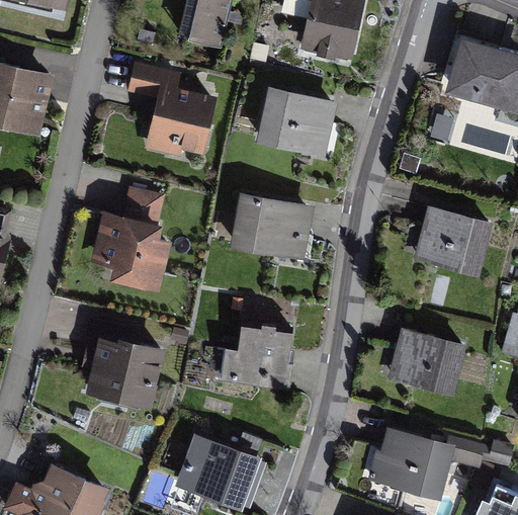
[(18,0),(65,10),(67,0),(18,0)]
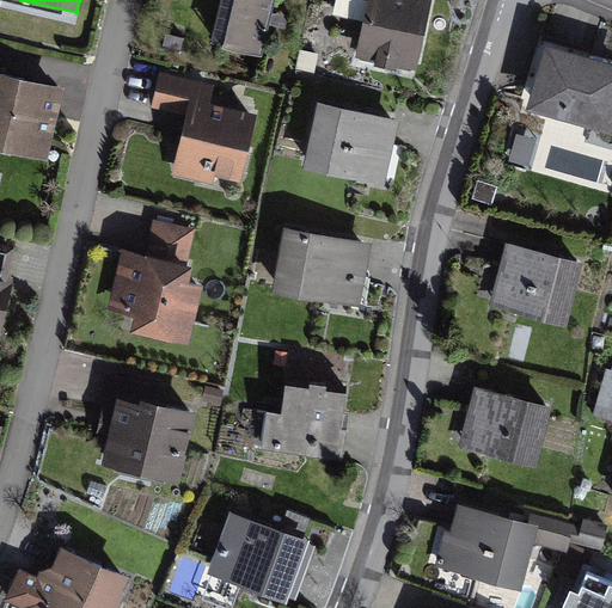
[(258,55),(270,0),(218,0),(208,43),(258,55)]
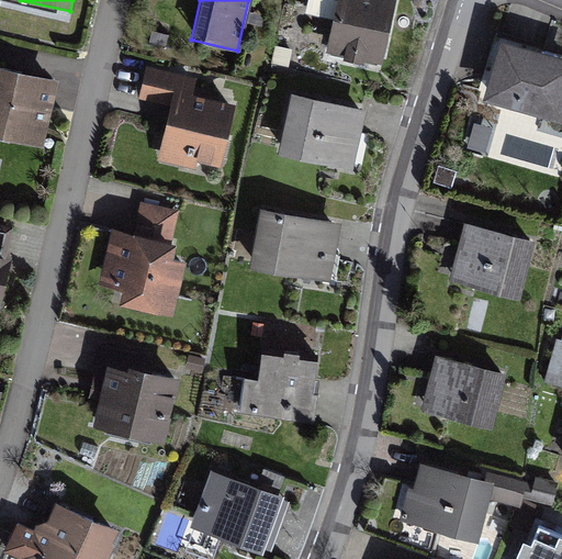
[(383,66),(395,1),(389,0),(310,0),(307,14),(333,20),(326,55),(383,66)]
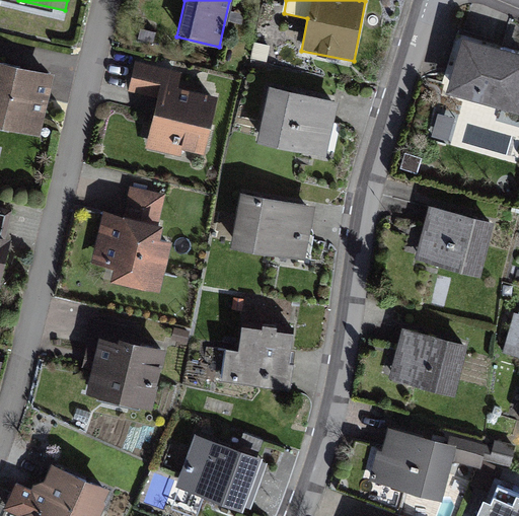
[(518,116),(518,58),(479,47),(464,43),(449,97),(518,116)]
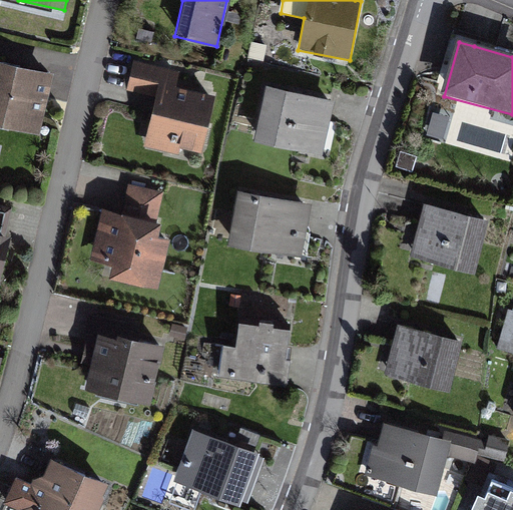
[(0,124),(39,133),(53,72),(0,60),(0,124)]
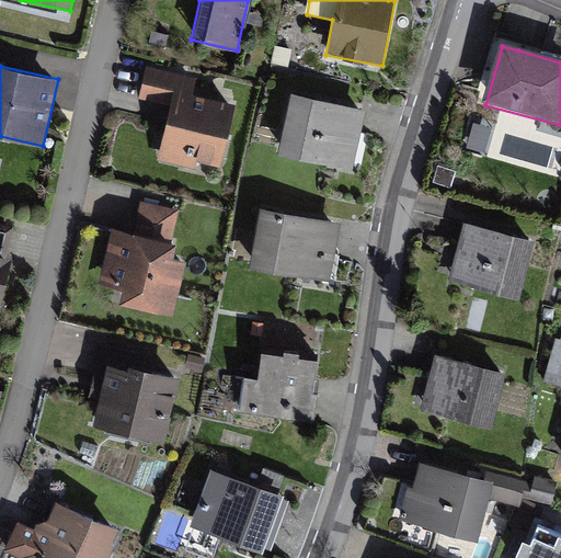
[(219,168),(235,103),(196,94),(198,80),(148,69),(141,98),(172,104),(159,161),(198,170),(199,163),(219,168)]
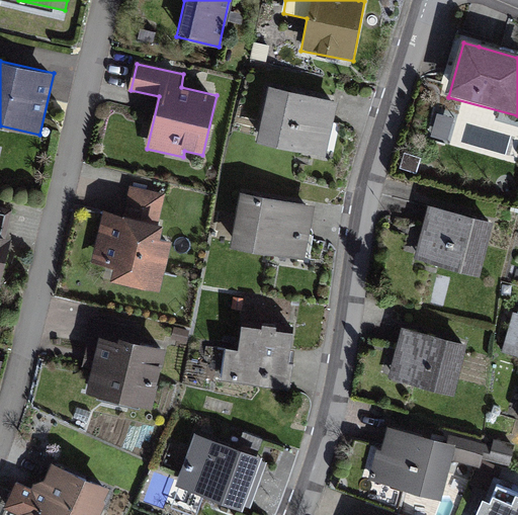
[(324,155),(336,101),(269,86),(257,140),(324,155)]
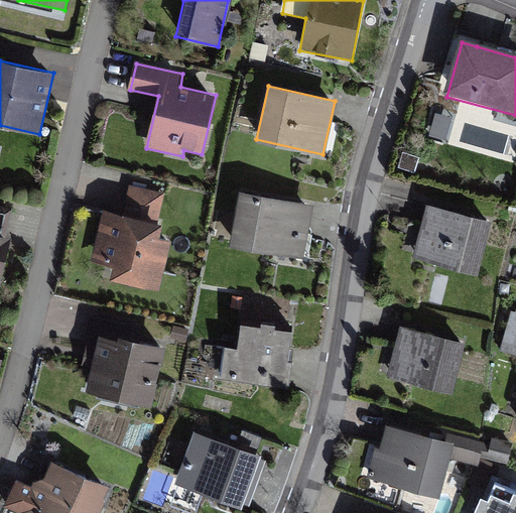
[(453,122),(436,118),(430,139),(445,144),(453,122)]
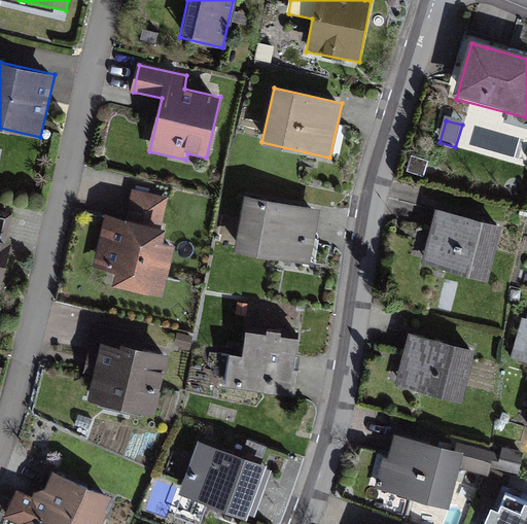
[(428,165),(412,160),(406,176),(422,181),(428,165)]
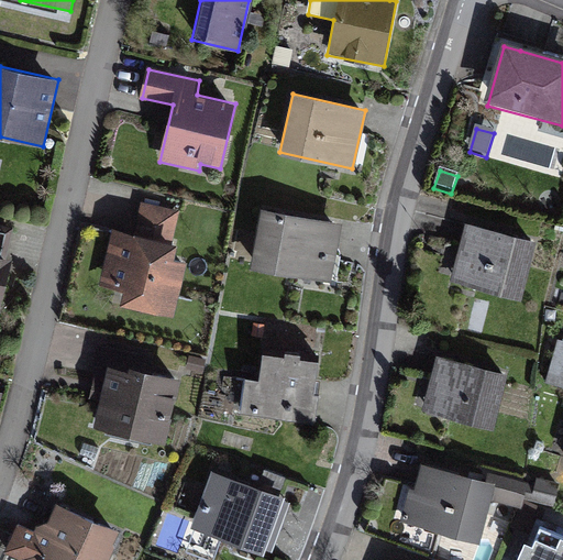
[(180,211),(142,202),(135,233),(173,242),(180,211)]
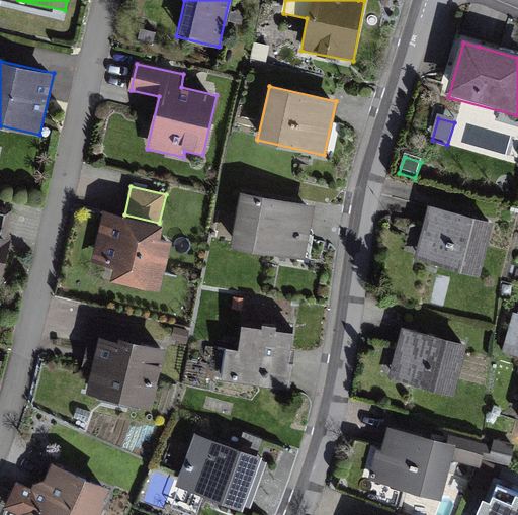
[(313,223),(315,209),(241,197),(231,252),(305,264),(313,223)]
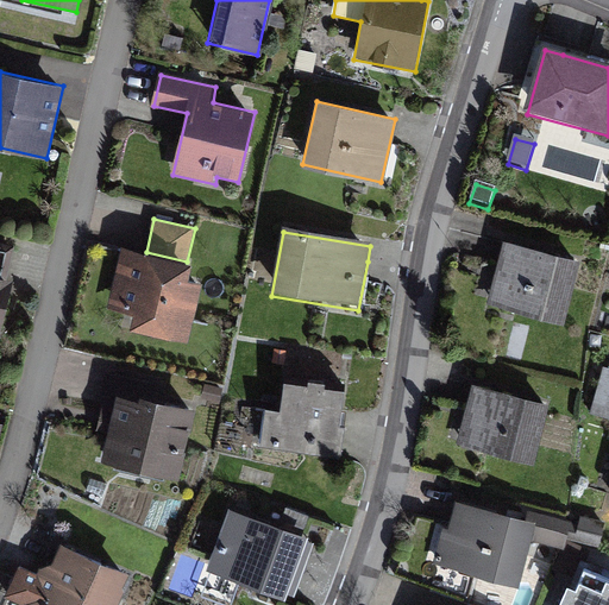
[(564,321),(579,263),(503,243),(498,257),(488,301),(564,321)]
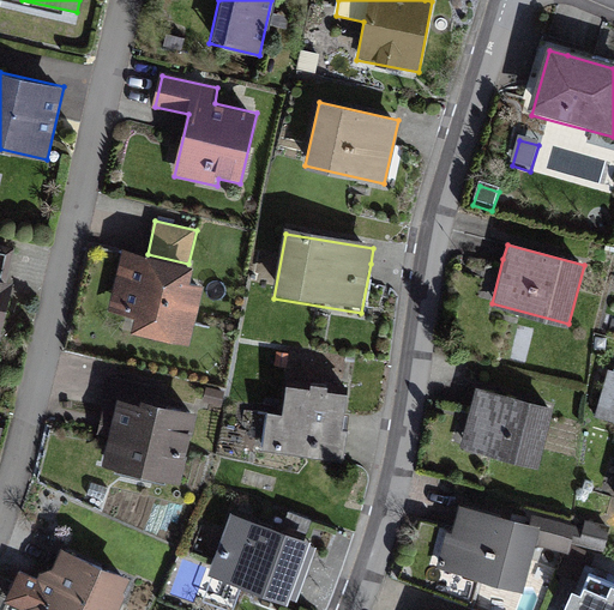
[(193,270),(124,254),(110,309),(131,314),(126,333),(187,348),(202,289),(190,287),(193,270)]
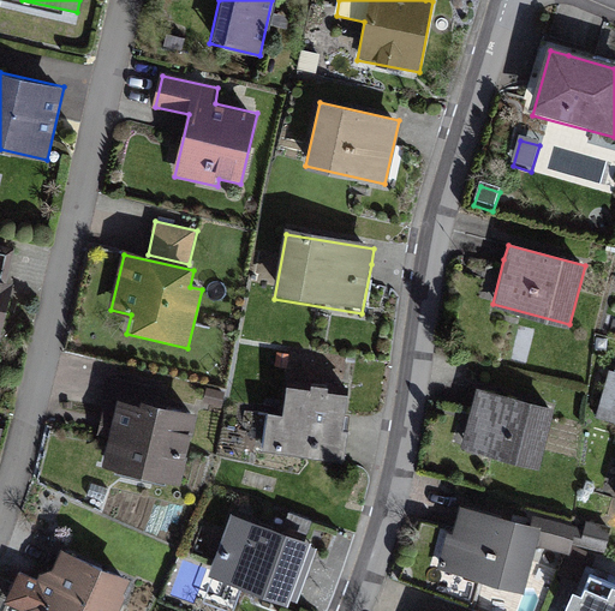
[(0,329),(10,283),(0,281),(0,329)]
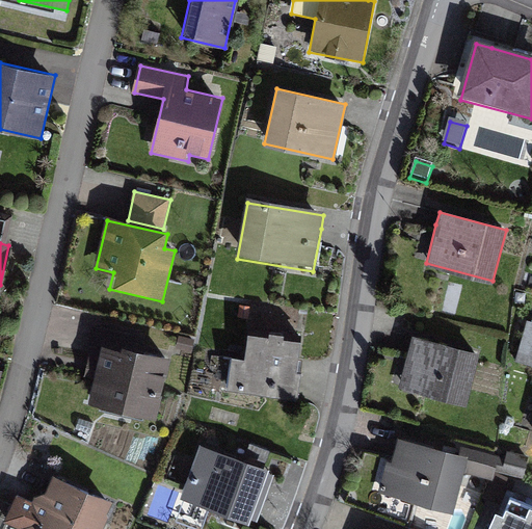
[(531,323),(522,320),(511,354),(531,361),(531,323)]
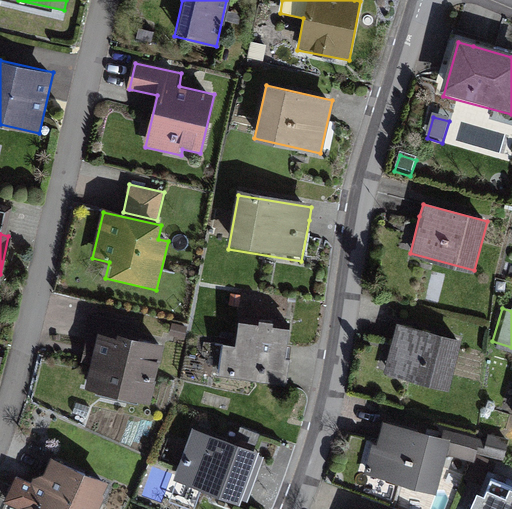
[(150,405),(163,346),(107,334),(111,318),(93,314),(82,363),(91,365),(85,391),(150,405)]
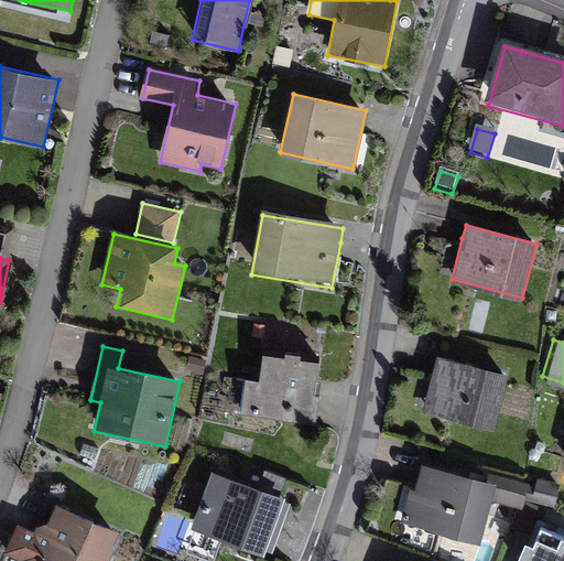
[(241,413),(314,424),(317,406),(324,363),(262,354),(258,381),(246,379),(241,413)]
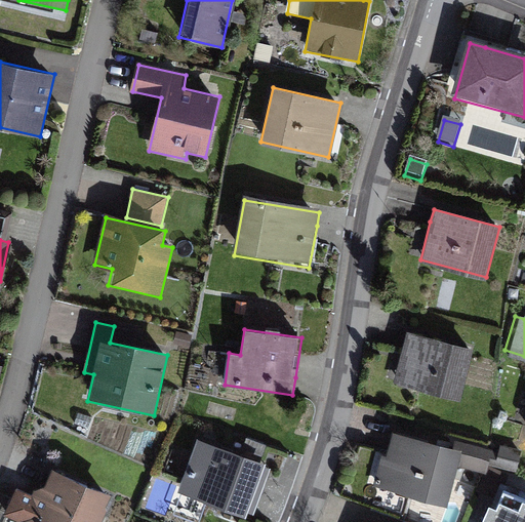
[(459,403),(473,354),(407,337),(403,353),(395,387),(459,403)]
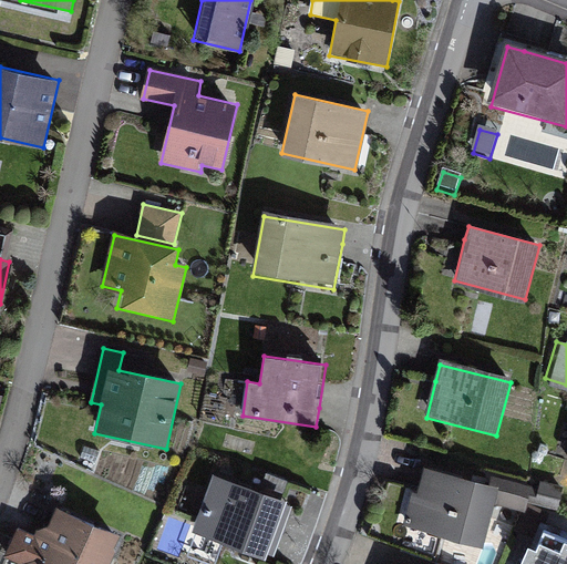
[(482,544),(497,489),(424,468),(409,523),(482,544)]
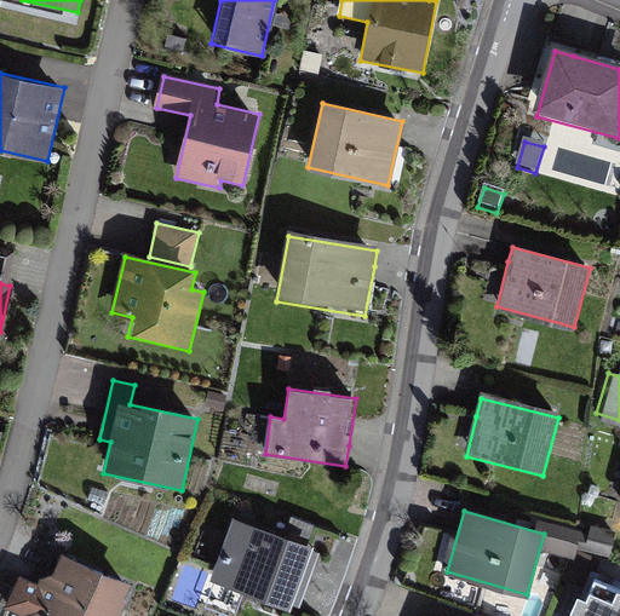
[(302,583),(313,553),(233,525),(211,587),(290,615),(302,583)]
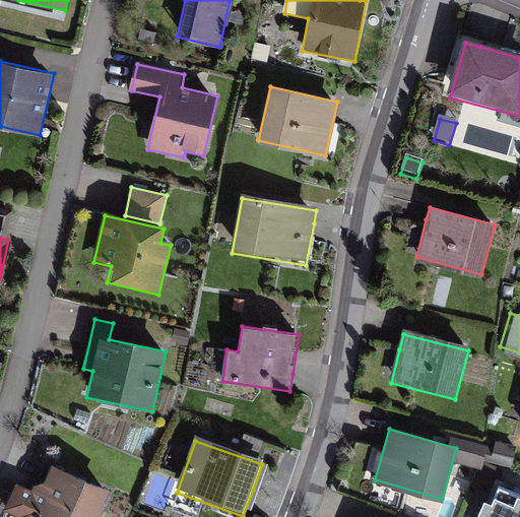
[(100,516),(108,500),(49,475),(39,500),(14,490),(3,516),(100,516)]
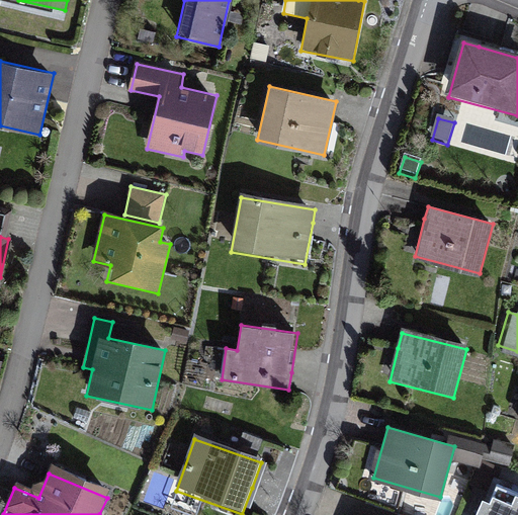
[(517,514),(517,492),(495,484),(482,514),(517,514)]
